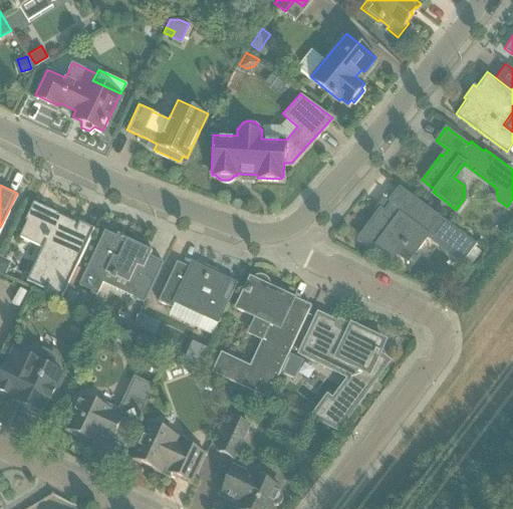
[(392,254),(394,251),(402,242),(406,245),(407,243),(415,250),(427,234),(462,261),(476,242),(400,185),(390,199),(392,201),(383,210),(379,207),(358,236),(374,248),(377,244),(392,254)]
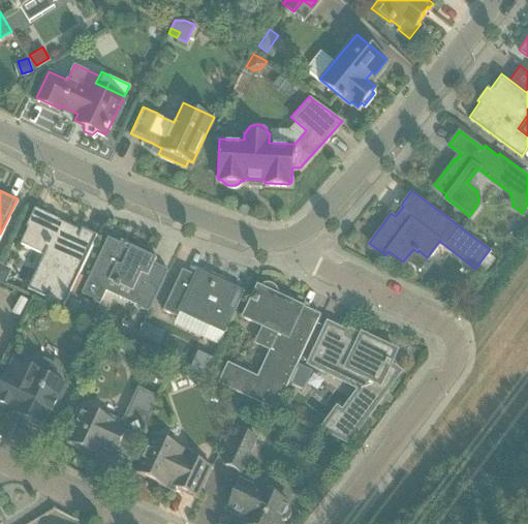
[(59,217),(58,217),(57,221),(36,211),(30,225),(26,223),(25,224),(27,225),(20,242),(43,252),(27,287),(47,297),(49,293),(65,301),(96,233),(82,226),(79,230),(73,228),(74,225),(59,218),(59,217)]
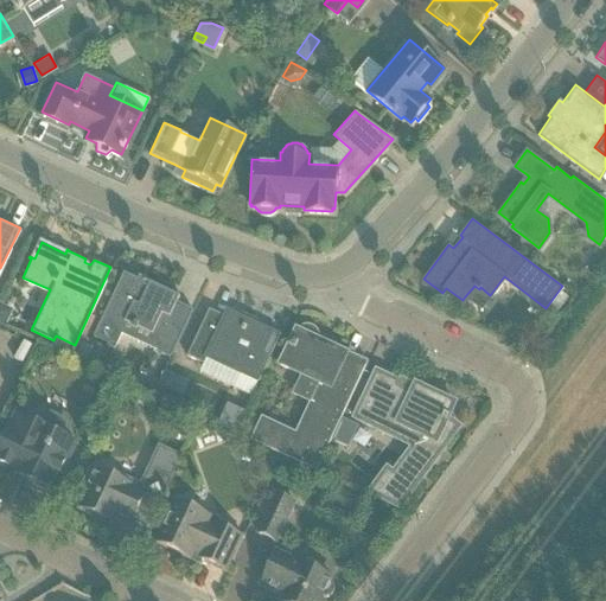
[(123,269),(93,334),(114,344),(120,331),(157,349),(170,355),(192,307),(176,299),(179,293),(150,279),(146,285),(136,280),(138,276),(136,275),(123,269)]
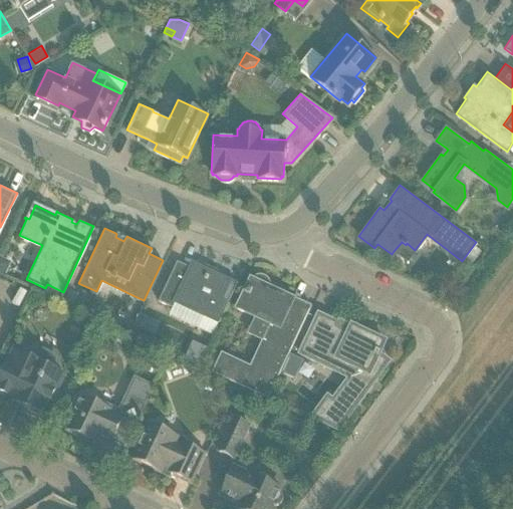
[(0,272),(4,274),(8,265),(5,257),(0,255),(0,272)]
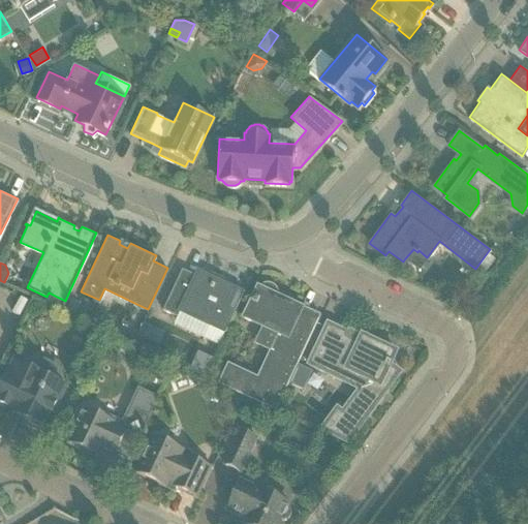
[(213,276),(214,272),(203,266),(200,270),(197,268),(195,273),(182,267),(162,307),(177,314),(180,309),(223,330),(223,331),(224,331),(244,289),(243,288),(242,289),(213,276)]
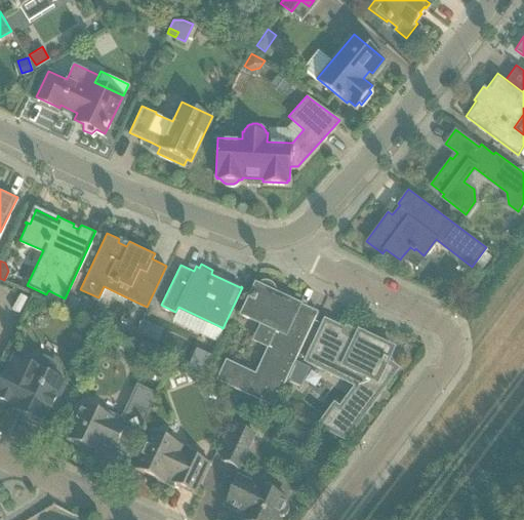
[(290,302),(286,300),(273,293),(274,291),(274,289),(274,288),(273,286),(273,285),(272,284),(271,283),(270,282),(268,281),(267,280),(265,280),(264,280),(263,281),(260,281),(259,282),(257,284),(256,285),(253,292),(251,291),(241,312),(262,322),(277,329),(269,346),(255,373),(226,360),(223,367),(220,366),(215,377),(273,405),(285,380),(293,361),(315,314),(297,306),(299,303),(291,298),(290,302)]
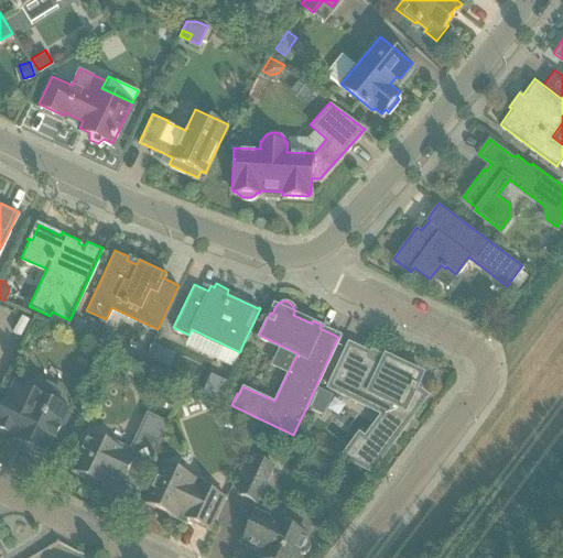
[(75,315),(69,327),(79,332),(85,320),(75,315)]
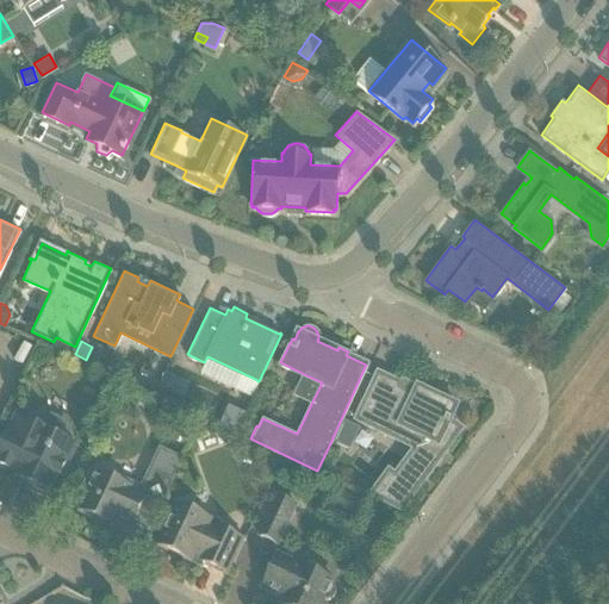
[(249,398),(258,381),(258,380),(207,356),(204,362),(198,374),(249,398)]
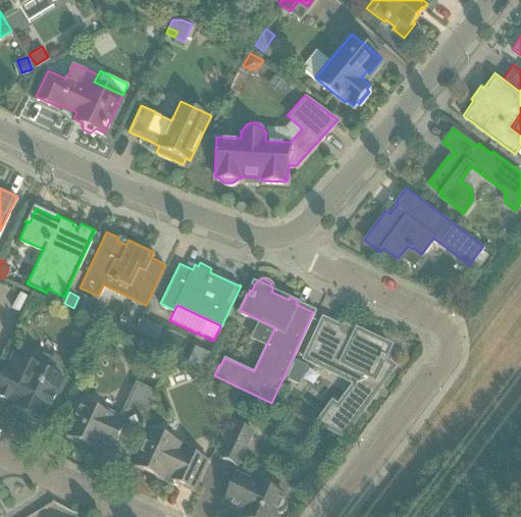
[(340,329),(342,325),(322,317),(304,357),(336,372),(342,362),(362,372),(337,404),(331,400),(316,421),(343,433),(395,364),(384,357),(391,344),(356,328),(353,335),(340,329)]
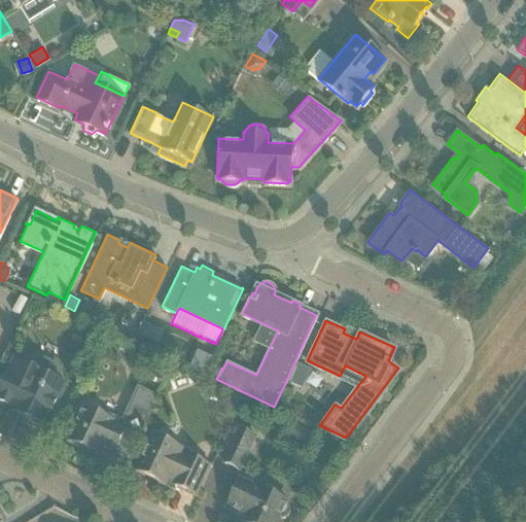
[(254,340),(270,347),(278,331),(263,323),(254,340)]
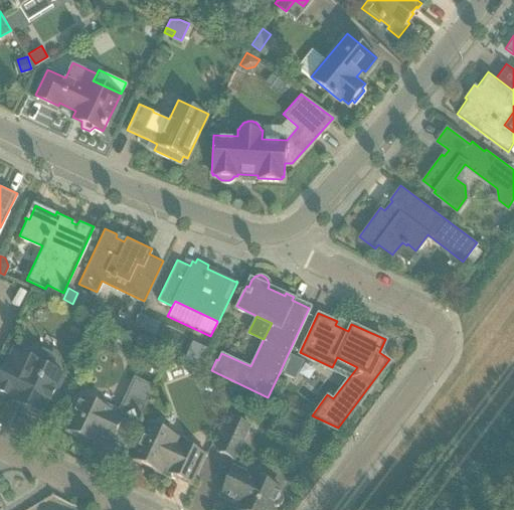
[(4,341),(0,350),(8,354),(13,343),(5,339),(5,340),(4,341)]
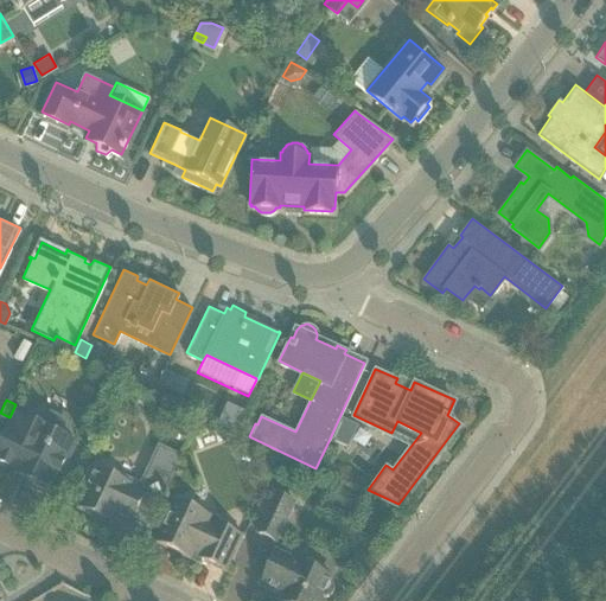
[(216,421),(234,429),(243,408),(227,400),(216,421)]
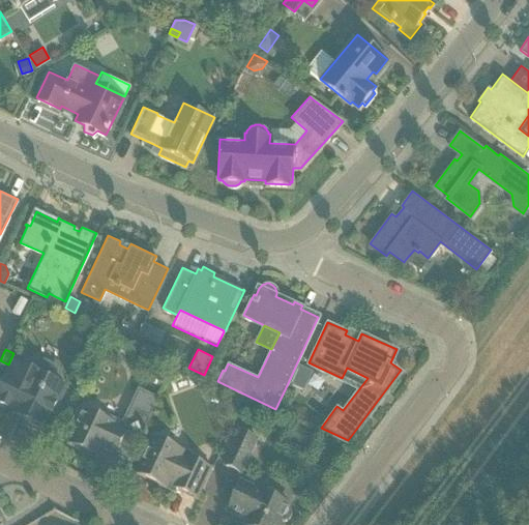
[(7,371),(0,385),(0,403),(12,409),(11,410),(12,411),(24,416),(32,419),(31,421),(45,428),(64,384),(59,381),(61,378),(60,376),(60,374),(59,371),(57,369),(56,368),(55,366),(53,363),(51,362),(49,360),(47,359),(45,358),(42,357),(40,357),(38,356),(35,356),(33,356),(31,356),(28,357),(26,357),(24,358),(22,359),(20,363),(15,360),(9,372),(7,371)]
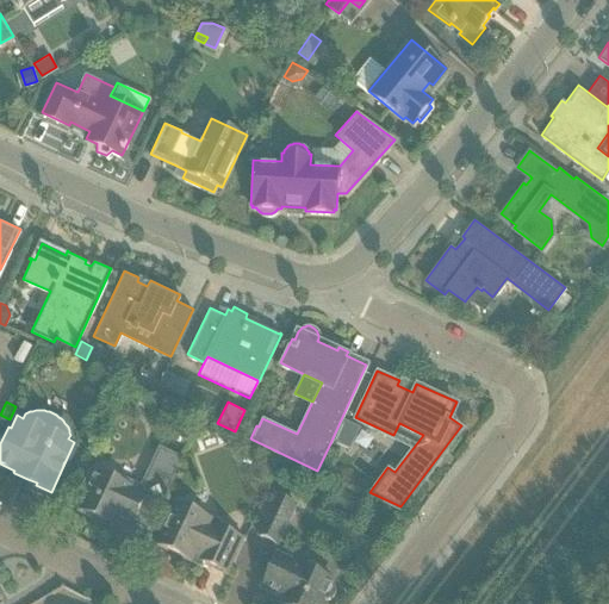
[(360,428),(341,419),(331,441),(349,449),(360,428)]
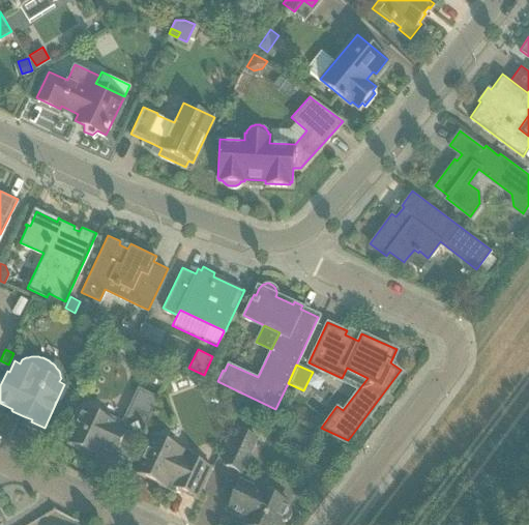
[(97,454),(98,453),(99,448),(114,456),(116,450),(127,457),(127,458),(128,458),(158,395),(157,395),(156,396),(138,387),(120,425),(108,418),(110,414),(92,406),(91,410),(85,407),(83,411),(77,408),(70,420),(77,424),(68,442),(79,447),(80,445),(97,454)]
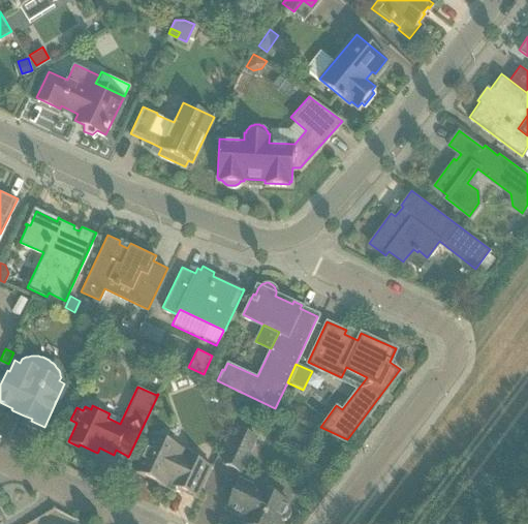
[(231,390),(227,397),(230,403),(231,404),(238,406),(243,395),(231,390)]
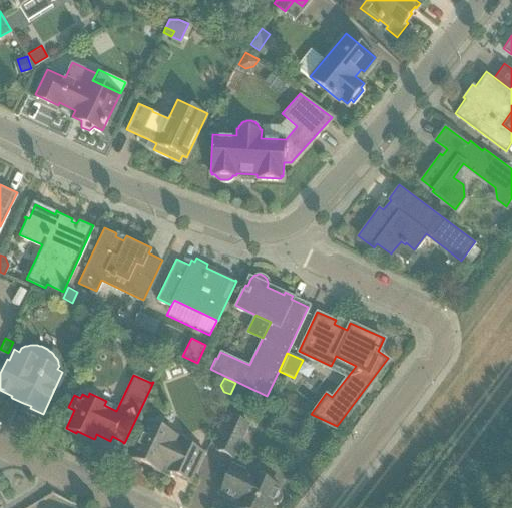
[(217,448),(231,455),(247,421),(233,414),(217,448)]
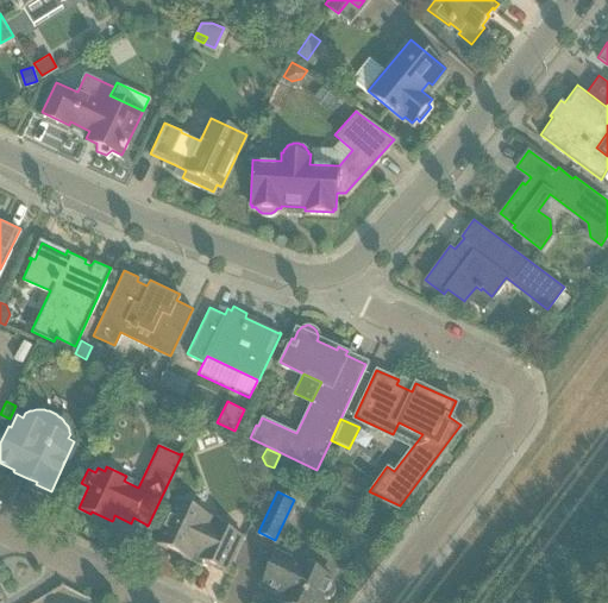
[(180,552),(188,557),(192,558),(195,551),(200,553),(199,557),(226,570),(243,534),(210,519),(212,515),(174,497),(167,515),(168,515),(164,525),(162,523),(154,540),(165,546),(167,545),(180,551),(180,552)]
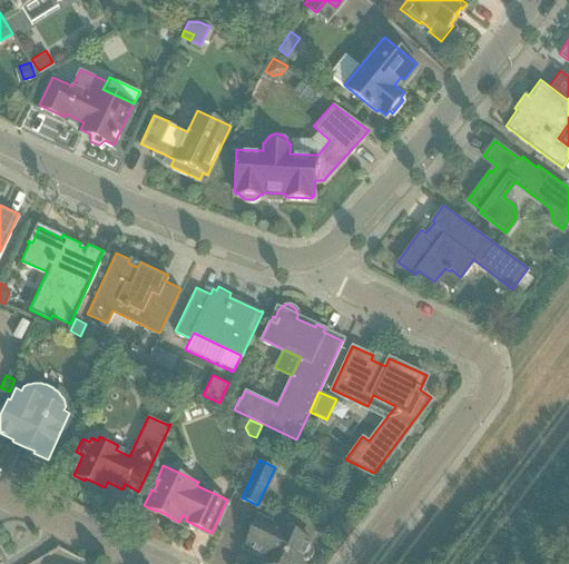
[(263,562),(268,563),(297,563),(302,557),(304,557),(306,557),(308,556),(310,555),(312,554),(313,552),(313,551),(313,550),(313,548),(313,547),(312,545),(312,544),(311,543),(308,542),(311,538),(304,535),(306,531),(290,523),(287,527),(281,524),(280,525),(258,515),(244,545),(265,555),(263,562)]
